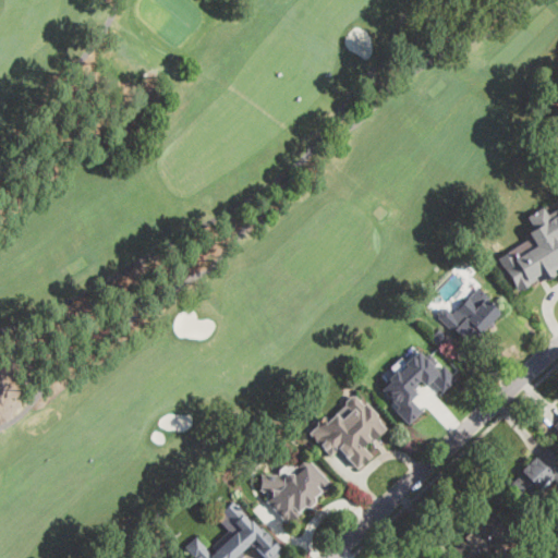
[(557,208),(557,265),(553,269),(554,277),(549,279),(543,278),(538,280),(536,278),(518,290),(498,257),(510,250),(516,258),(535,245),(526,232),(534,228),(526,216),(543,205),(548,215),(557,208)]
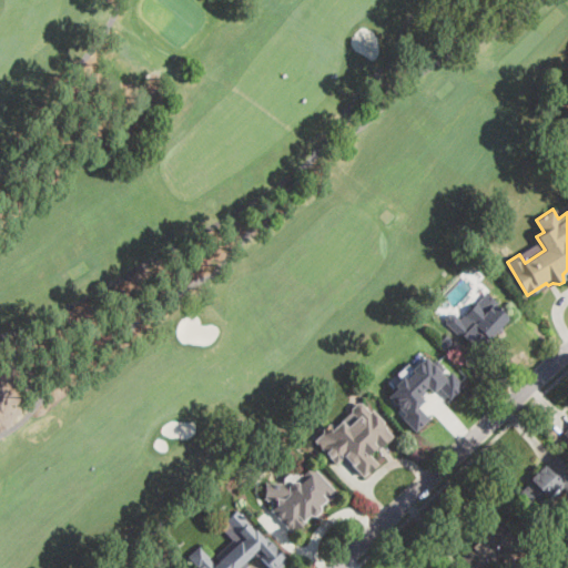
[(510,320),(501,328),(479,352),(465,337),(463,341),(446,324),(446,320),(444,318),(448,313),(450,315),(454,314),(459,320),(486,293),(497,303),(495,305),(510,320)]
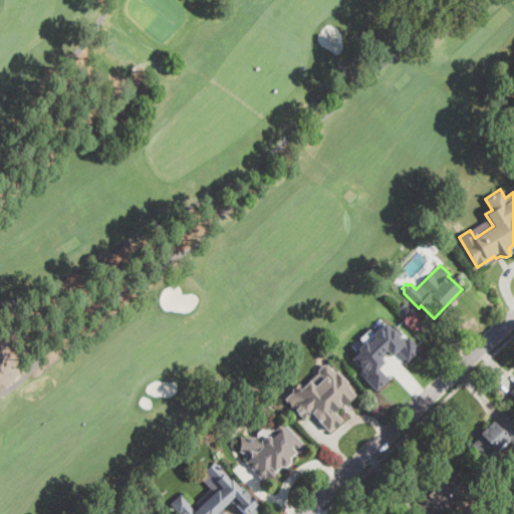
[(363,377),(375,390),(389,378),(377,366),(382,360),(377,355),(386,348),(391,354),(397,349),(407,359),(419,347),(408,335),(407,336),(403,331),(401,332),(394,324),(390,328),(379,317),(349,345),(355,353),(351,357),(366,373),(363,377)]
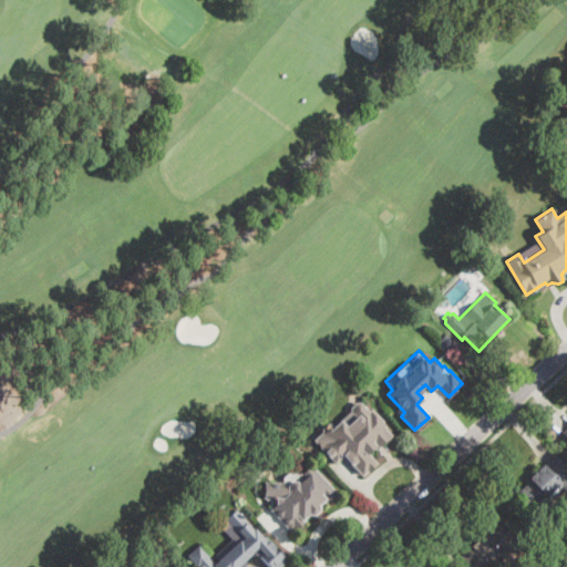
[(343,454),(361,475),(367,471),(368,472),(378,462),(367,451),(372,446),(375,450),(392,435),(381,422),(383,420),(371,408),(369,410),(360,401),(357,401),(349,406),(350,410),(333,425),(331,423),(328,423),(321,429),(321,431),(313,440),(336,463),(343,454)]
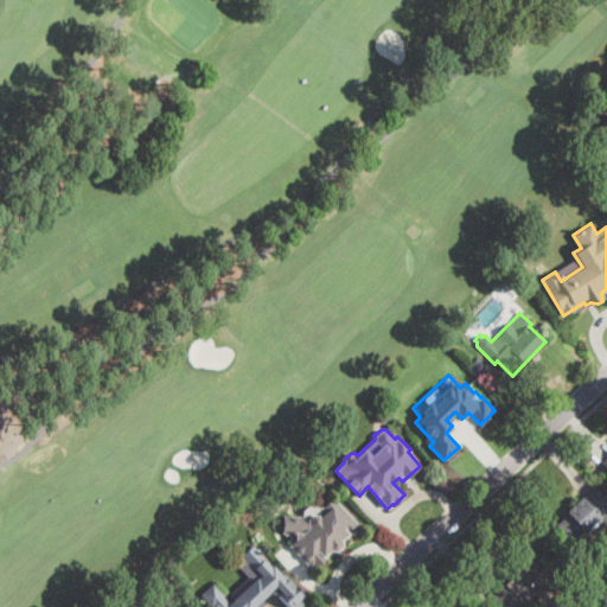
[(606,499),(606,526),(602,522),(588,536),(585,532),(573,544),(556,525),(596,487),(606,499)]
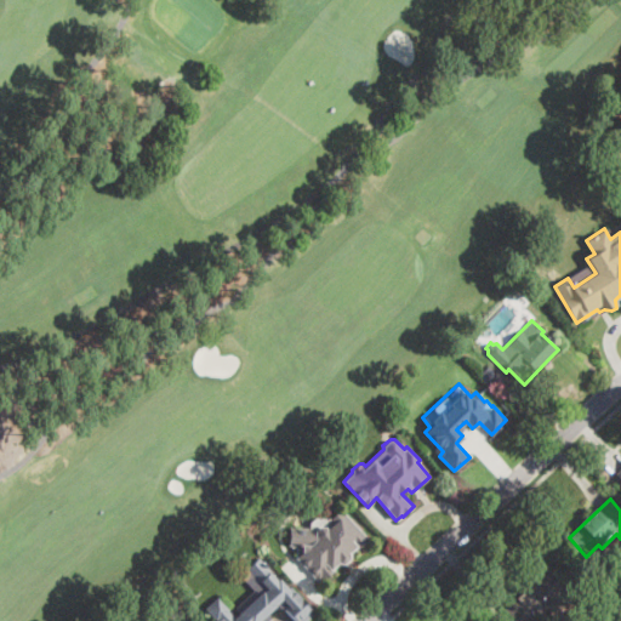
[(340,510),(368,539),(355,551),(354,550),(348,554),(349,556),(349,559),(343,565),(340,564),(337,563),(331,569),(334,573),(324,582),(322,580),(318,582),(296,559),(297,547),(289,546),(291,528),(309,530),(309,523),(314,518),(330,518),(340,510)]
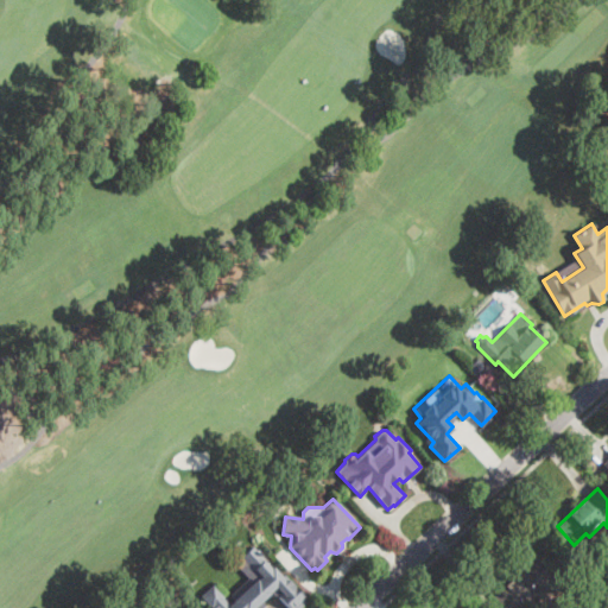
[(214,607),(204,595),(217,584),(230,600),(251,581),(236,563),(257,544),(314,601),(305,607),(289,607),(279,597),(266,607),(214,607)]
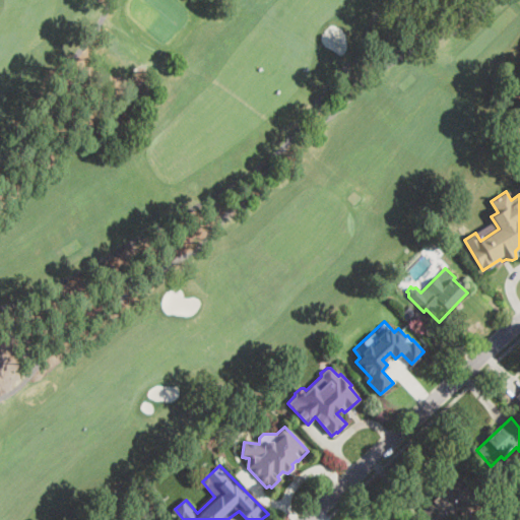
[(515,502),(508,507),(502,500),(508,494),(515,502)]
